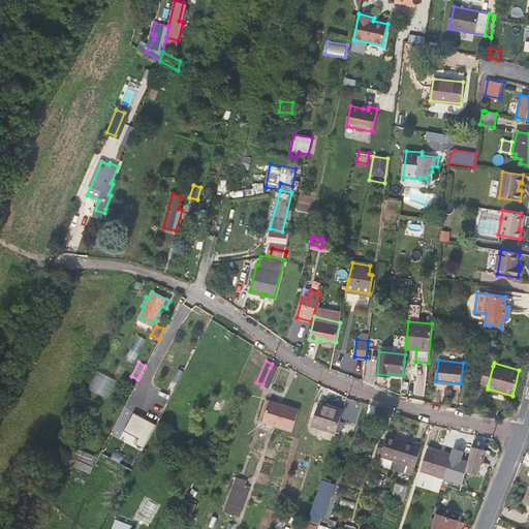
[(270,368),(262,384),(269,387),(277,367),(272,364),(270,368)]
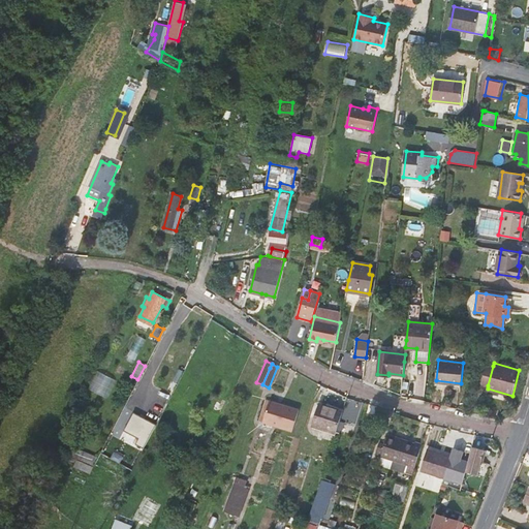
[(477,383),(488,385),(493,366),(483,364),(477,383)]
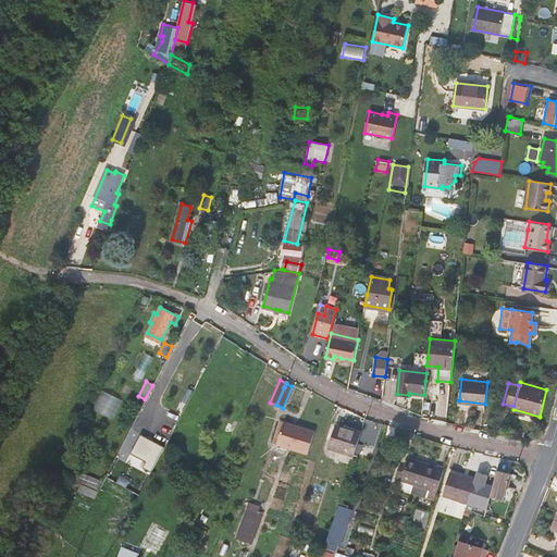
[(112,418),(122,399),(106,391),(96,409),(112,418)]
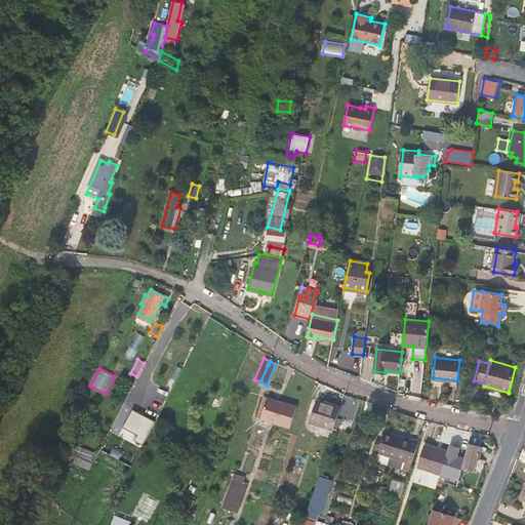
[(260,418),(268,397),(266,396),(258,417),(260,418)]
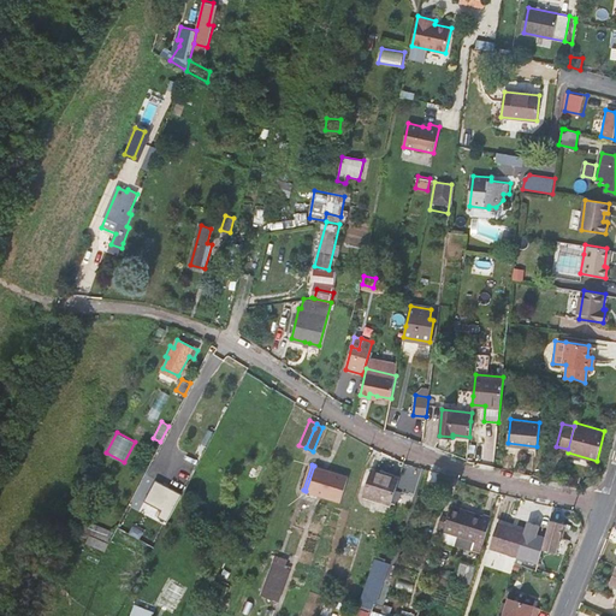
[(349,477),(314,466),(306,491),(341,502),(349,477)]
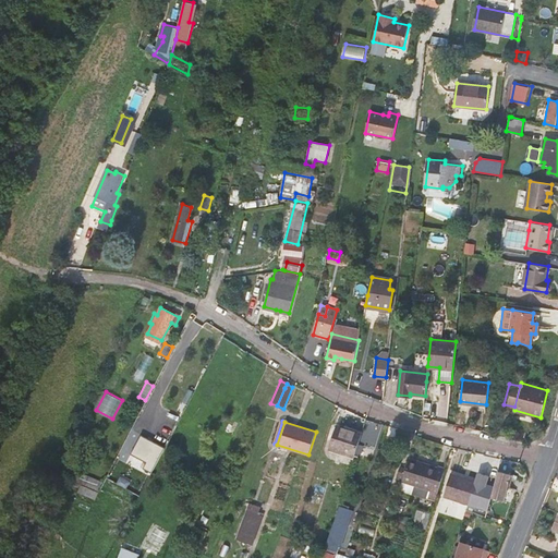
[(336,426),(329,449),(354,457),(362,435),(336,426)]
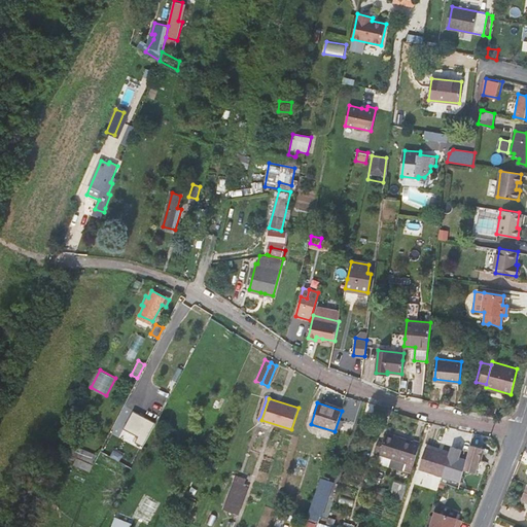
[(143,448),(156,422),(133,410),(123,429),(137,436),(134,443),(143,448)]
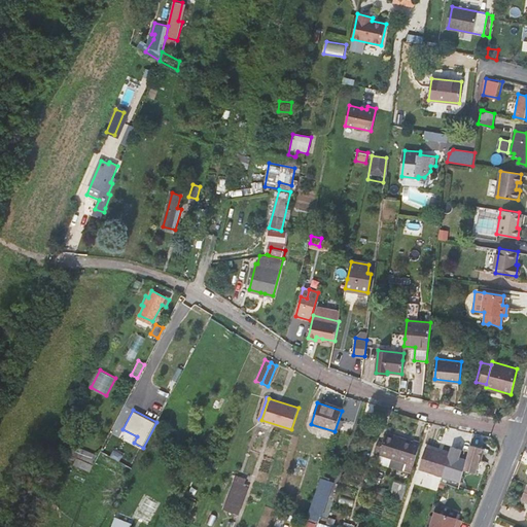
[(335,431),(311,424),(310,426),(334,433),(335,431)]
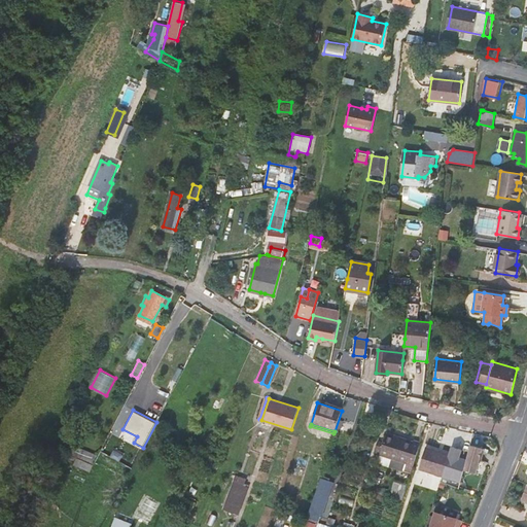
[(387,432),(384,443),(382,449),(380,454),(407,462),(406,464),(413,466),(421,443),(413,440),(413,442),(387,432)]
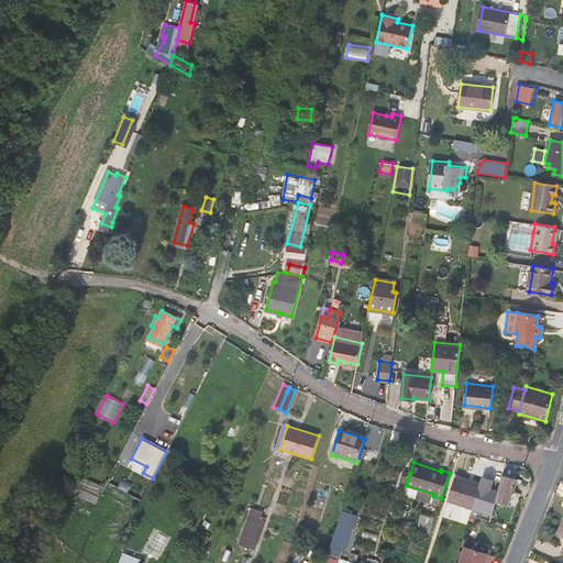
[(503,474),(495,501),(508,505),(511,492),(515,489),(517,482),(515,478),(503,474)]
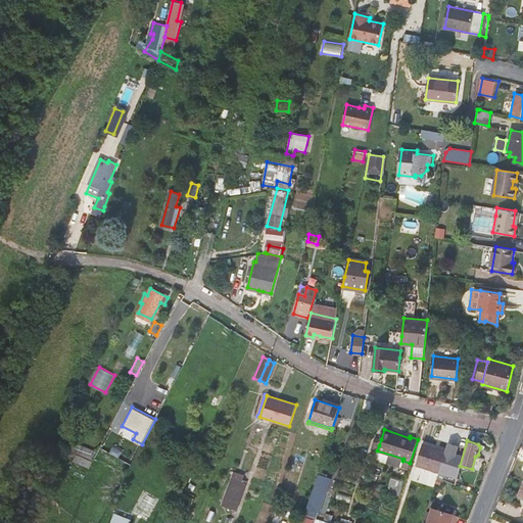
[(78,452),(93,458),(95,450),(73,441),(69,447),(74,449),(78,452)]
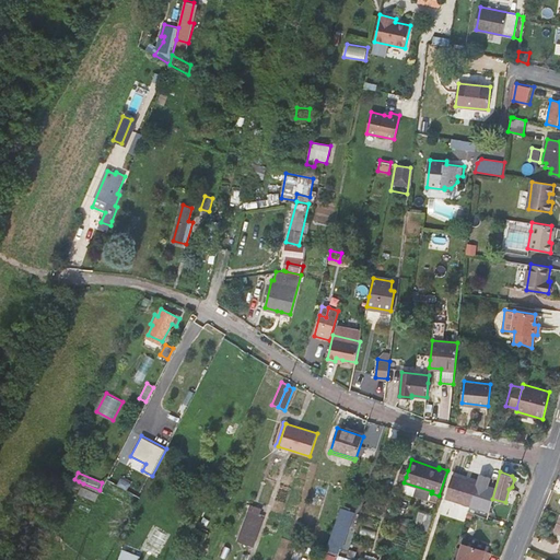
[(452,478),(478,487),(478,483),(453,475),(452,478)]
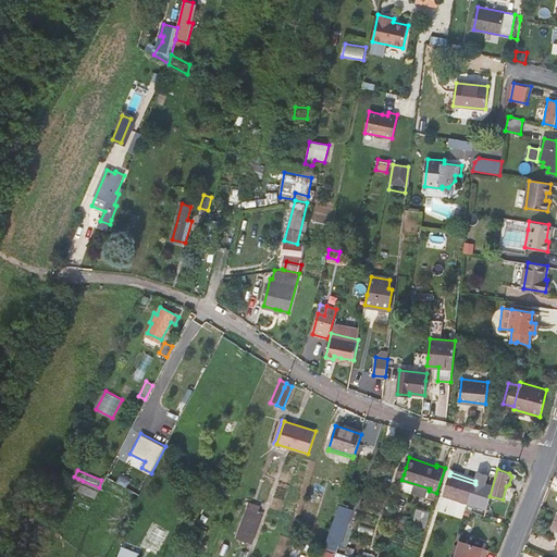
[(469,503),(475,484),(449,475),(443,493),(469,503)]
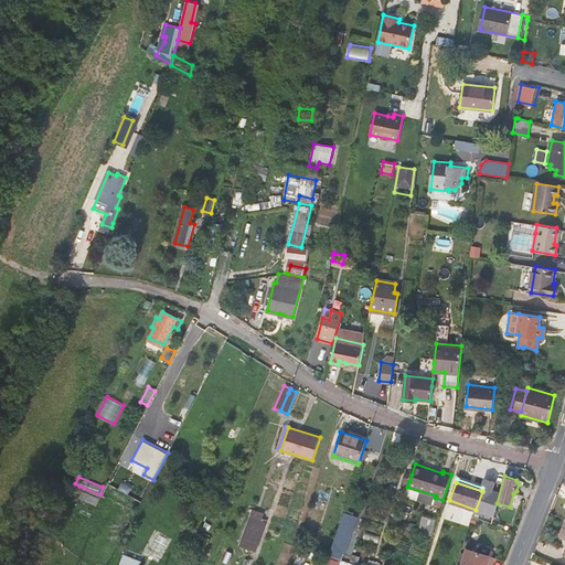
[(96,505),(102,494),(100,494),(84,488),(80,498),(96,505)]
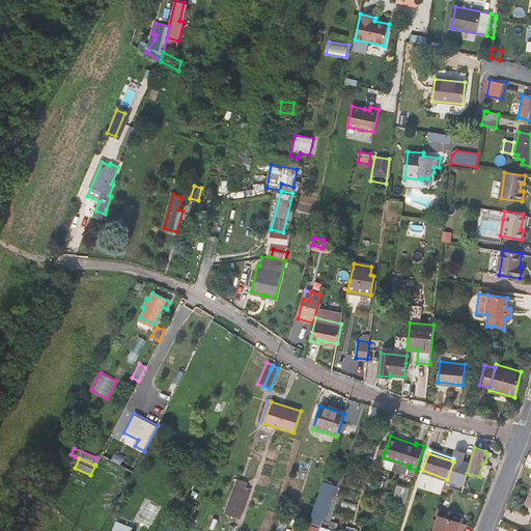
[(76,480),(84,485),(87,480),(78,475),(76,480)]
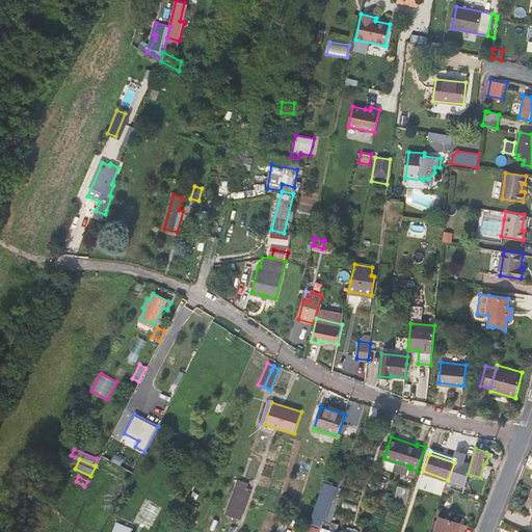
[(453,488),(456,490),(459,481),(452,478),(449,487),(453,488)]
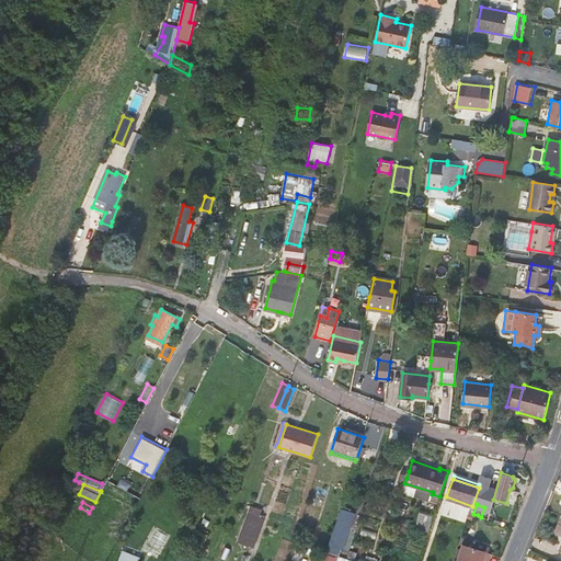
[(253,546),(265,511),(251,505),(239,541),(253,546)]
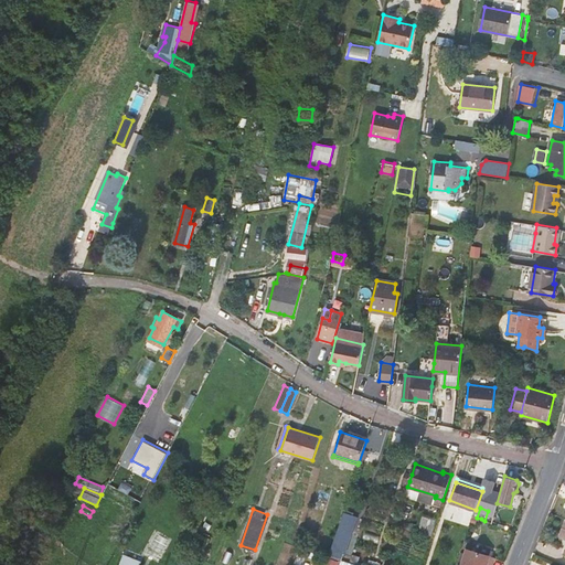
[(348,529),(352,515),(344,512),(332,548),(345,553),(353,530),(348,529)]
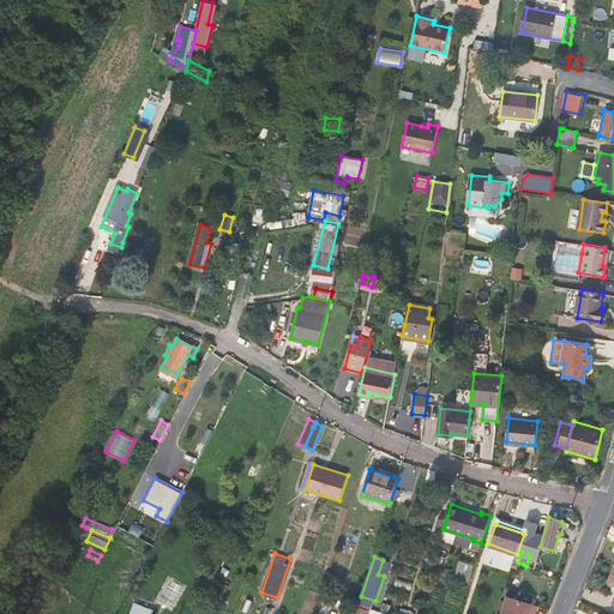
[(459,561),(456,575),(469,579),(473,565),(459,561)]
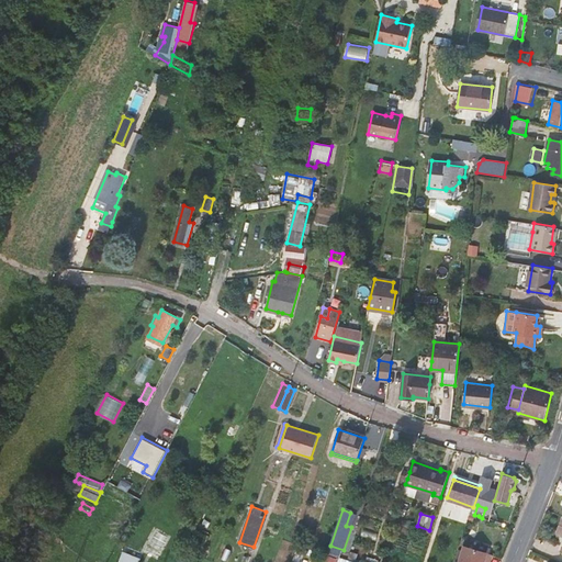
[(486,529),(490,520),(489,520),(482,518),(479,516),(475,525),(486,529)]
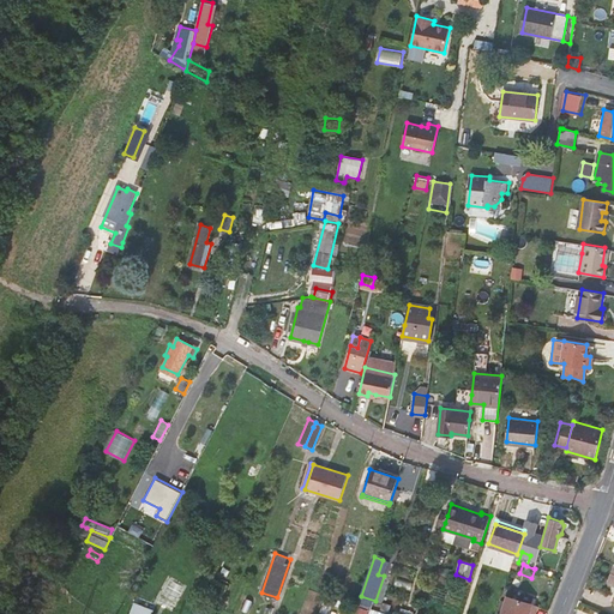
[(168,579),(160,601),(176,607),(184,585),(168,579)]
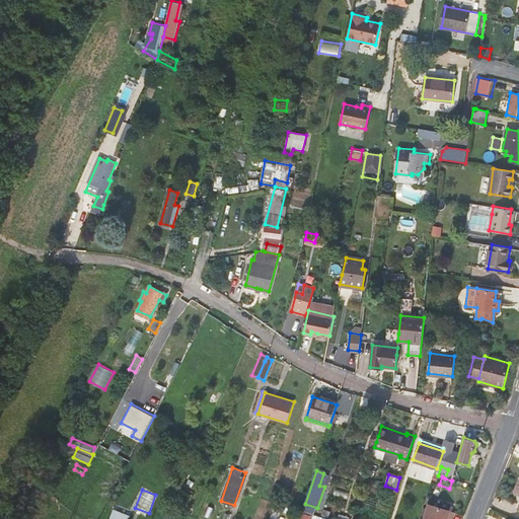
[(268,518),(275,502),(274,502),(262,498),(252,518),(253,518),(268,518)]
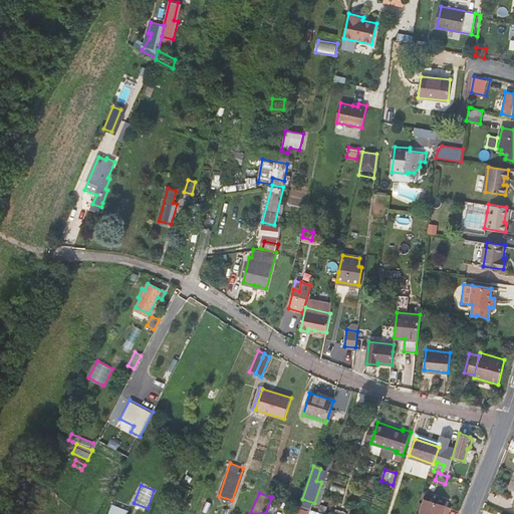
[(425,500),(420,513),(443,513),(445,506),(425,500)]
